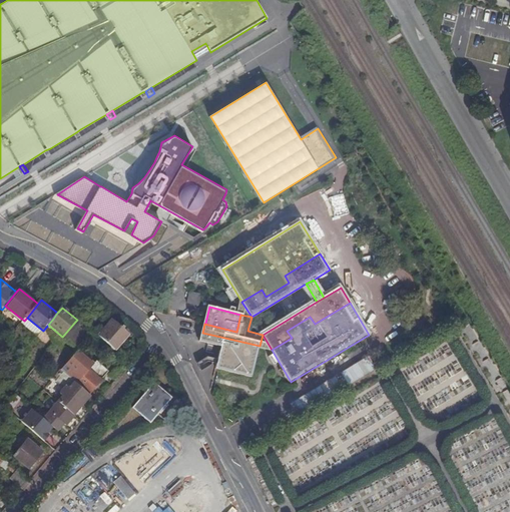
[(24,321),(22,324),(38,337),(43,331),(27,318),(24,321)]
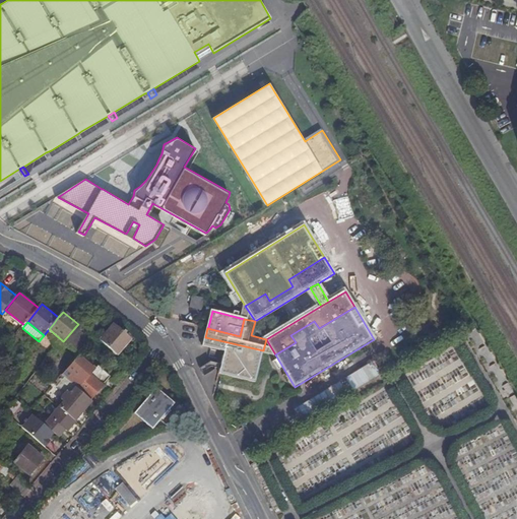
[(114,349),(119,354),(134,336),(128,331),(129,330),(126,327),(125,328),(117,322),(103,339),(114,349)]
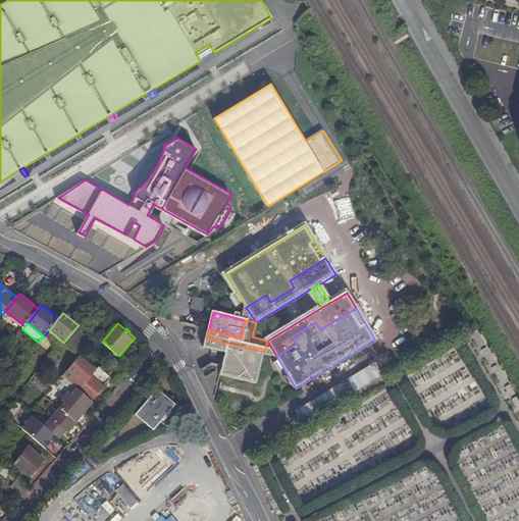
[(81,355),(93,341),(76,327),(64,342),(81,356),(81,355)]
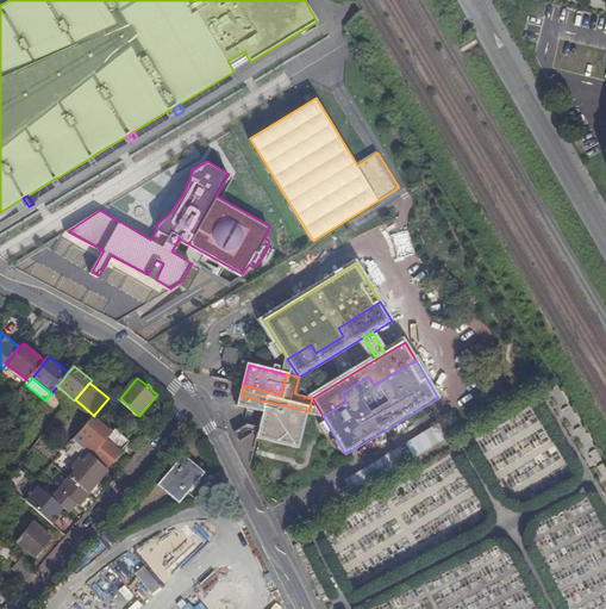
[(238,406),(260,411),(262,401),(241,396),(238,406)]
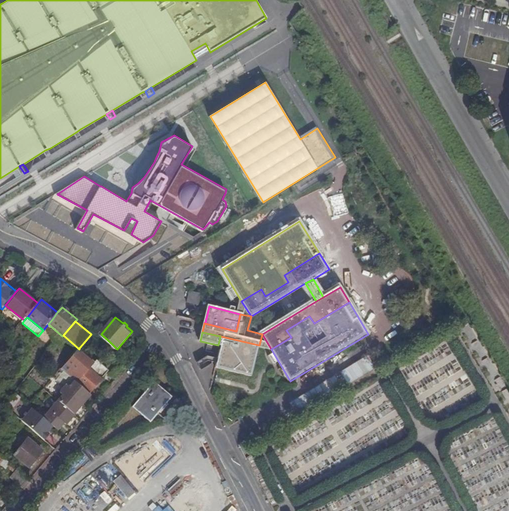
[(252,376),(259,345),(220,336),(218,345),(222,346),(217,368),(221,369),(252,376)]
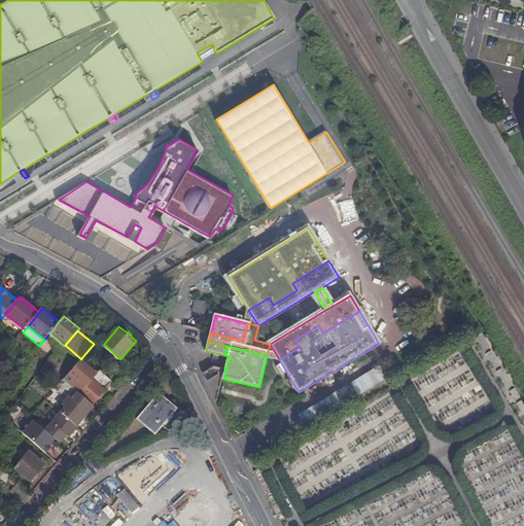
[(93,402),(94,404),(114,381),(101,370),(99,373),(81,358),(81,359),(65,379),(93,402)]
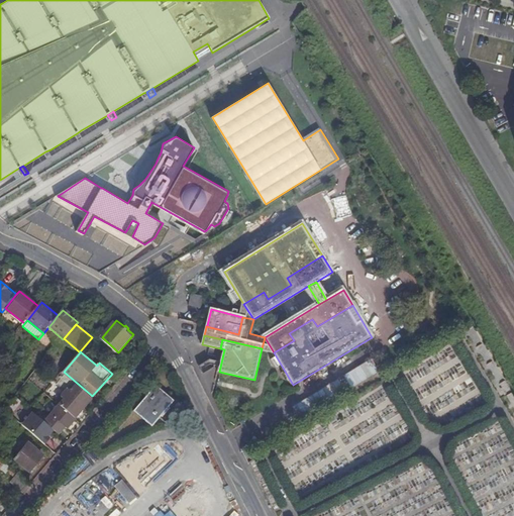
[(215,368),(217,362),(211,359),(204,364),(209,372),(215,368)]
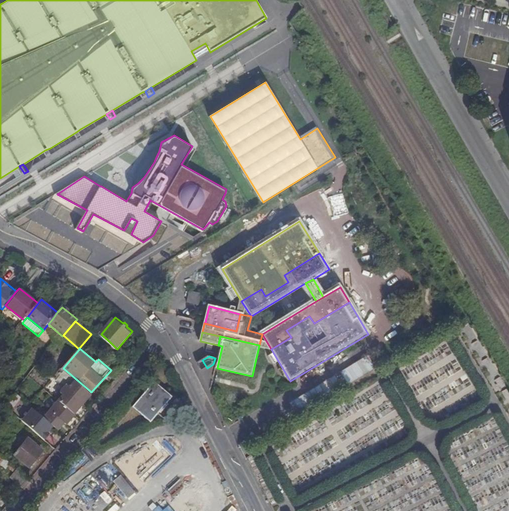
[(62,401),(75,413),(85,402),(82,400),(90,391),(63,368),(56,376),(66,386),(62,392),(66,395),(62,401)]
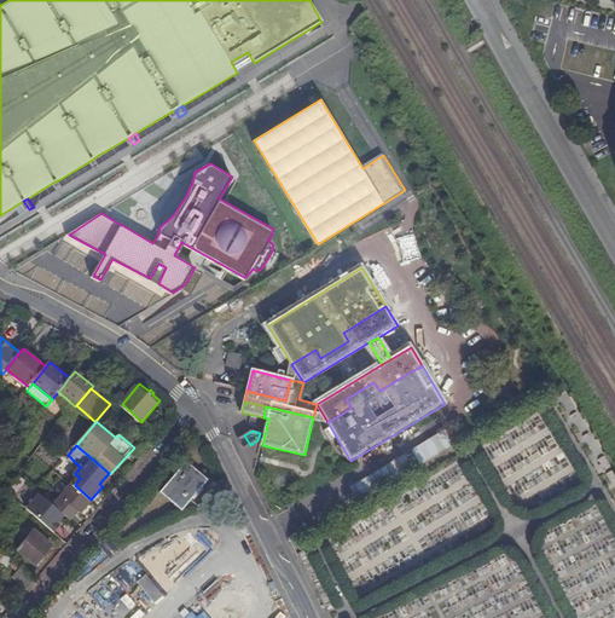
[(212,478),(208,475),(189,460),(163,491),(181,506),(185,509),(193,498),(201,504),(213,491),(206,485),(212,478)]
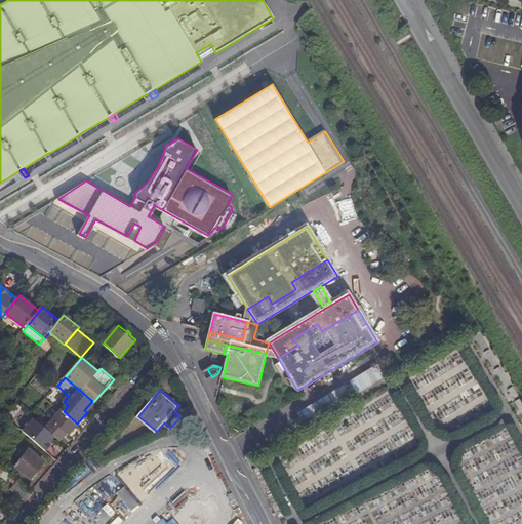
[(87,412),(94,403),(93,402),(92,401),(84,410),(87,412)]
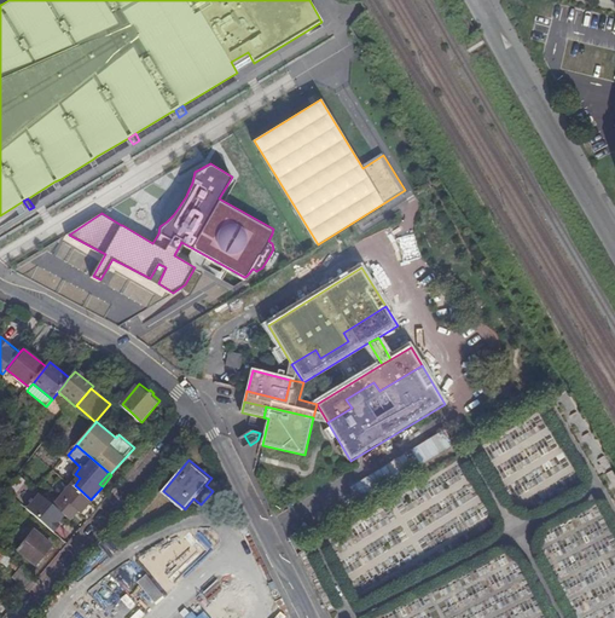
[(82,512),(93,501),(91,500),(75,485),(73,484),(63,495),(65,497),(58,506),(73,519),(80,510),(82,512)]
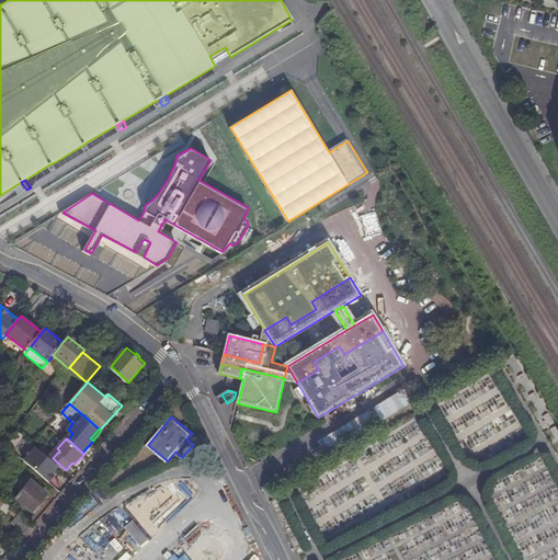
[(25,460),(50,481),(56,475),(54,473),(60,466),(37,447),(32,454),(31,453),(25,460)]
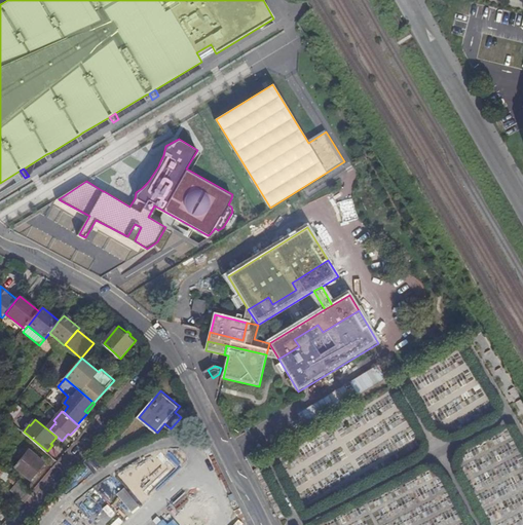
[(46,462),(31,450),(17,466),(32,479),(46,462)]
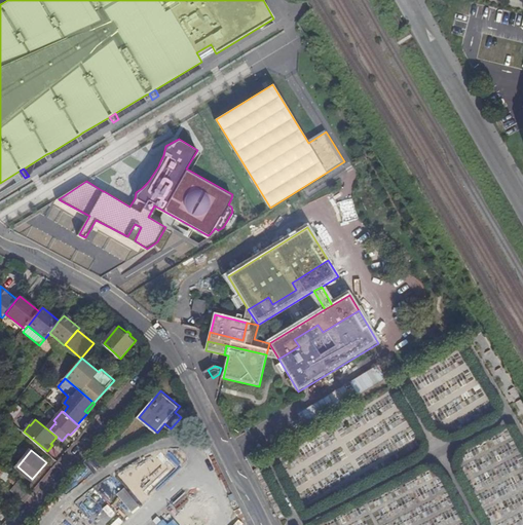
[(0,478),(2,476),(8,481),(10,479),(13,475),(0,463),(0,478)]
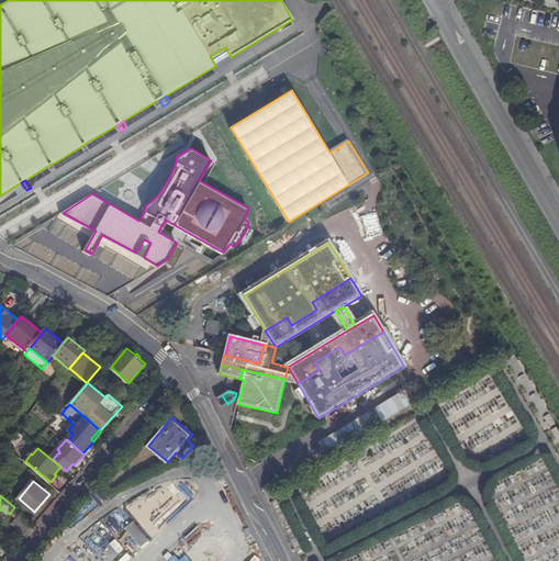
[(20,512),(14,507),(11,512),(17,516),(20,512)]
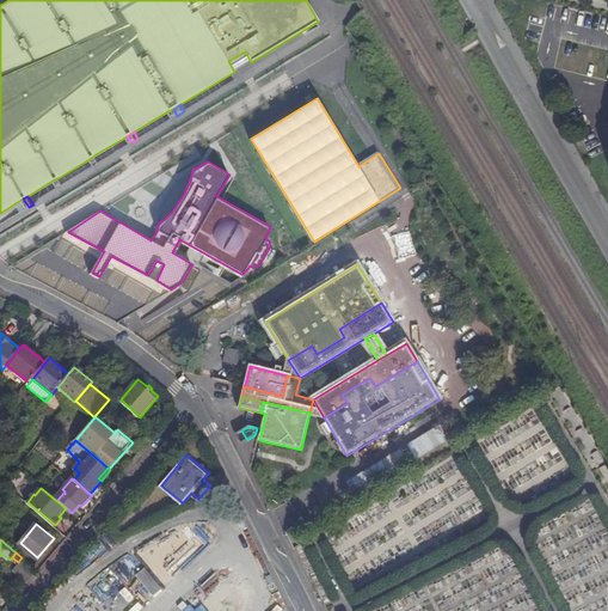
[(30,582),(38,573),(22,557),(18,562),(13,568),(30,582)]
